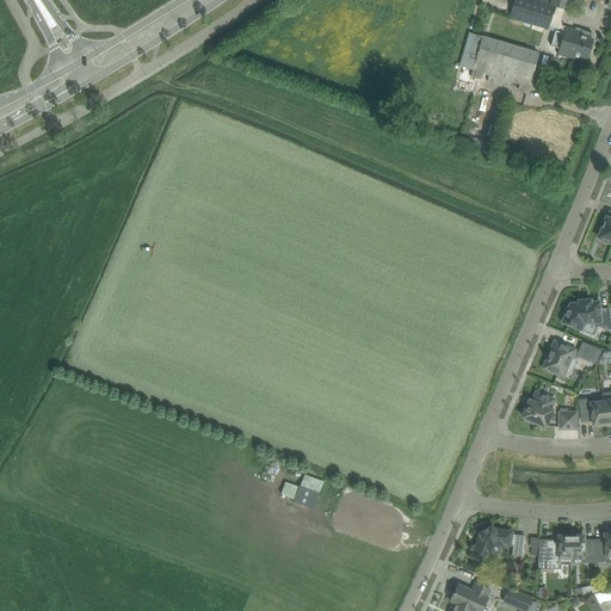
[(555,6),(535,0),(516,0),(511,18),(548,30),(548,29),(555,6)]
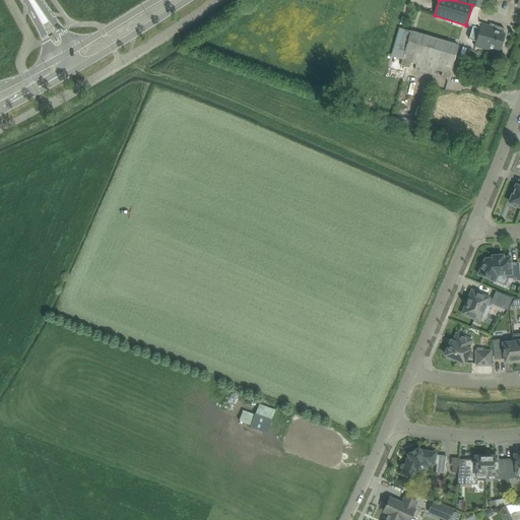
[(490,25),(482,23),(481,28),(480,29),(492,33),(486,49),(499,53),(503,42),(505,34),(503,33),(504,27),(496,25),(497,24),(491,23),(490,25)]
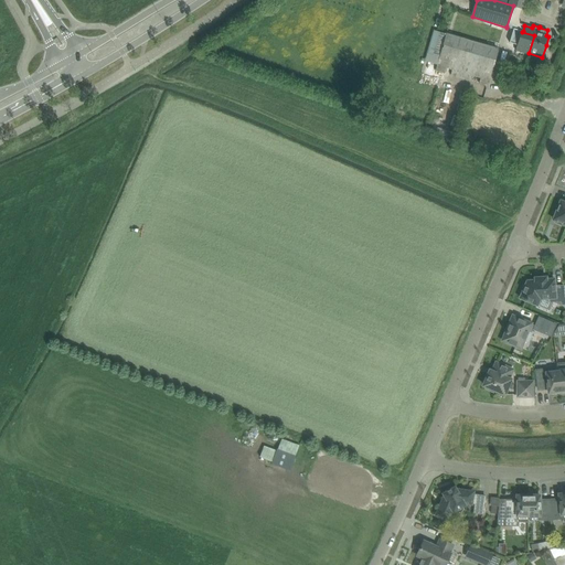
[(514,29),(510,43),(519,45),(518,51),(529,53),(534,35),(522,32),(523,31),(514,29)]
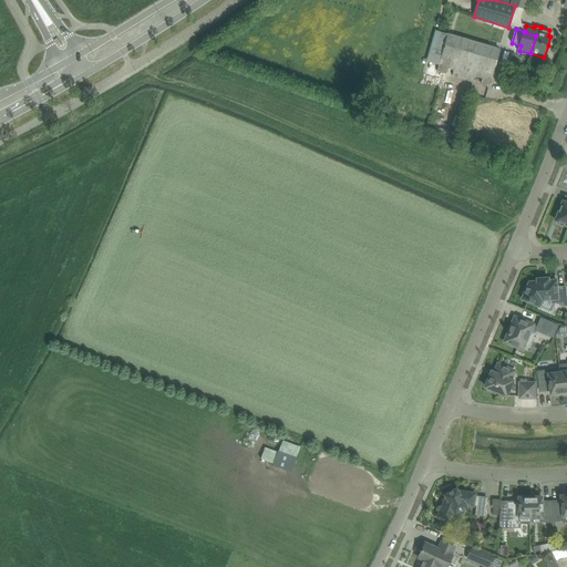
[(437,31),(430,60),(440,63),(437,71),(446,73),(447,69),(453,70),(452,75),(472,81),(474,76),(482,79),(481,83),(490,85),(500,49),(449,34),(437,31)]
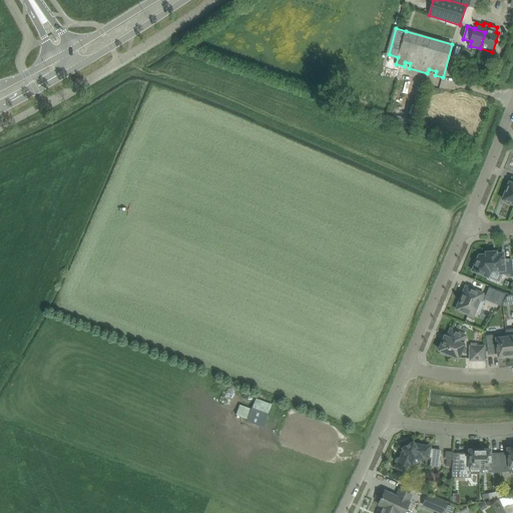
[(512,183),(509,182),(503,198),(505,199),(504,201),(512,204),(512,202),(512,183)]
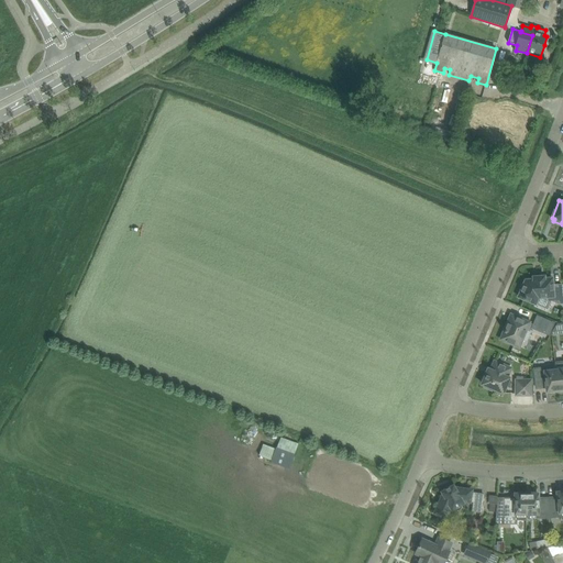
[(552,278),(544,278),(544,276),(533,277),(533,279),(526,280),(525,284),(522,284),(519,291),(520,293),(519,296),(536,304),(538,297),(551,296),(551,300),(559,304),(562,302),(562,301),(562,285),(553,285),(552,278)]
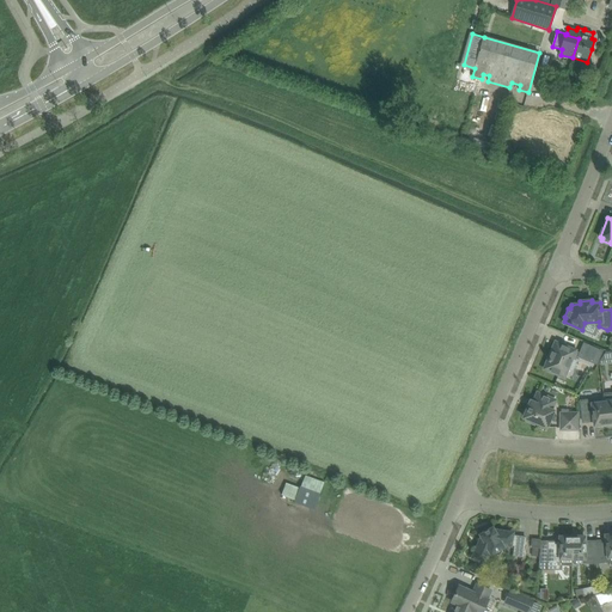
[(597,363),(601,352),(585,344),(581,353),(558,343),(555,350),(552,350),(548,361),(549,361),(546,367),(548,367),(546,369),(564,377),(569,367),(573,357),(579,360),(580,356),(597,363)]
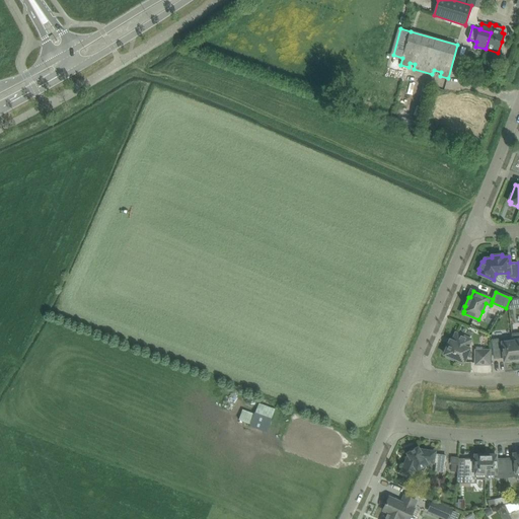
[(518,295),(513,296),(509,305),(509,307),(518,305),(518,295)]
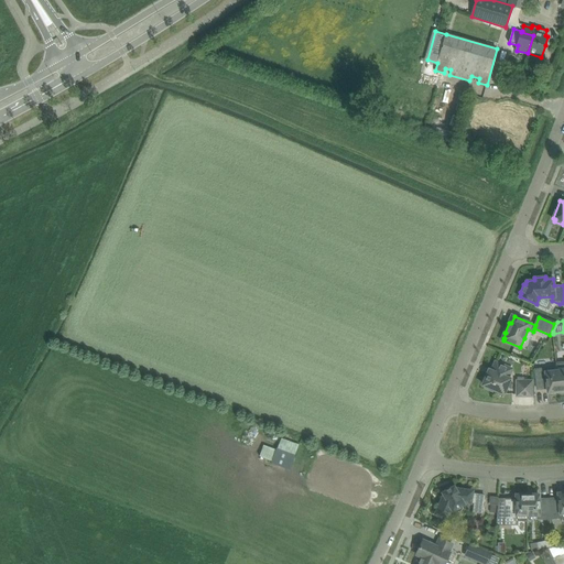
[(511,369),(506,366),(496,361),(491,370),(489,369),(488,372),(486,372),(483,380),(485,381),(483,384),(486,386),(485,388),(492,391),(494,389),(503,393),(510,378),(508,378),(511,369)]
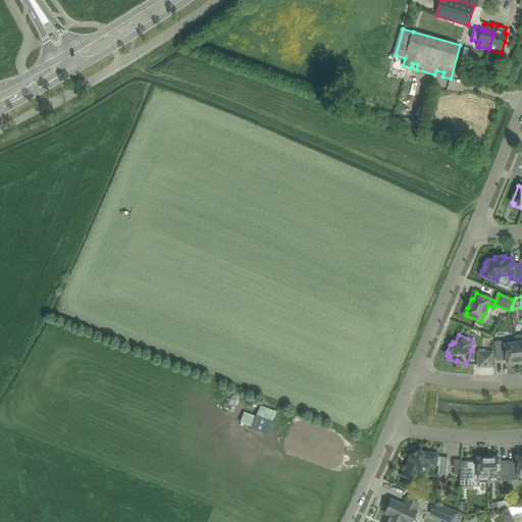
[(518,363),(516,343),(506,344),(506,341),(496,342),(498,360),(507,359),(507,363),(512,362),(512,363),(518,363)]
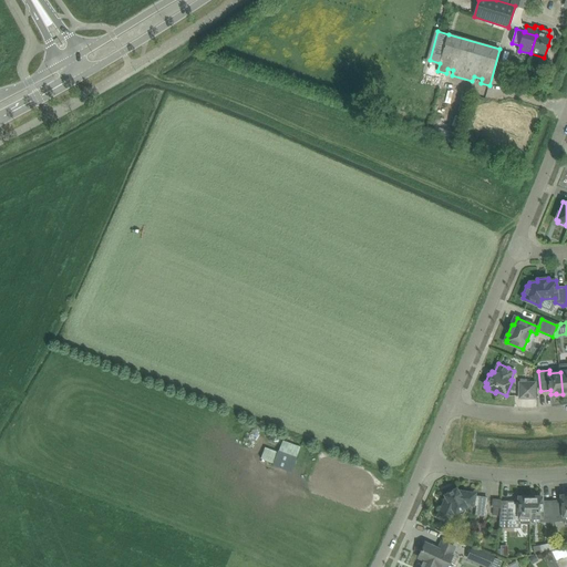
[(535,397),(535,385),(535,383),(519,383),(519,397),(535,397)]
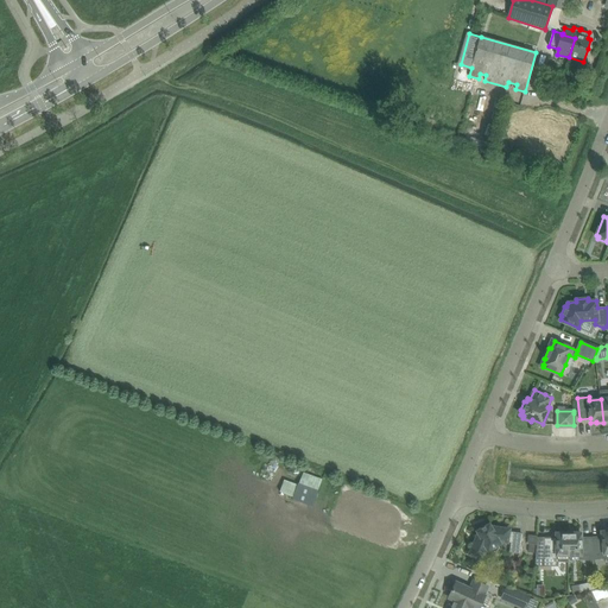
[(312,505),(318,488),(299,481),(292,498),(312,505)]
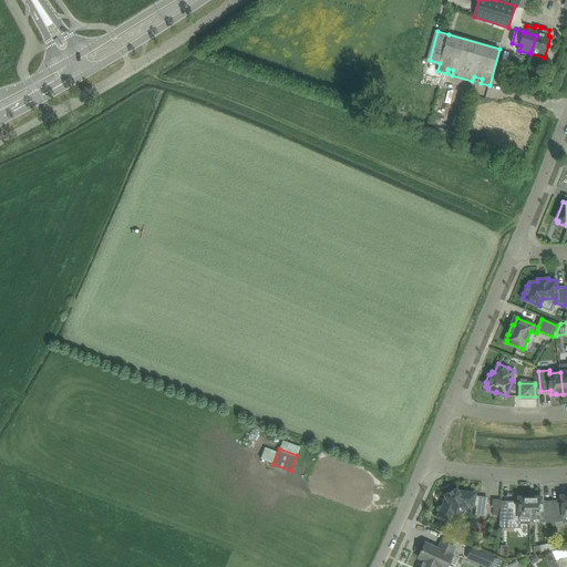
[(484,515),(487,497),(475,496),(475,494),(460,491),(459,492),(456,490),(445,495),(447,498),(445,498),(439,516),(450,522),(453,512),(455,511),(456,512),(457,513),(459,513),(460,513),(461,513),(462,513),(463,512),(464,512),(464,511),(465,509),(465,508),(465,507),(465,506),(464,505),(466,504),(473,505),(473,504),(477,505),(476,514),(484,515)]
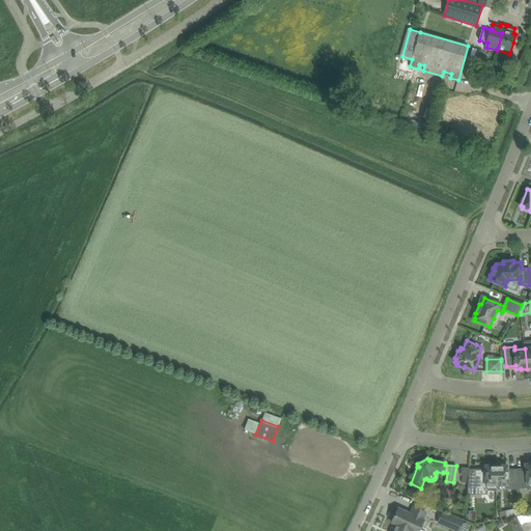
[(526,469),(516,470),(518,487),(529,486),(529,483),(530,482),(530,462),(530,463),(530,464),(525,465),(526,469)]
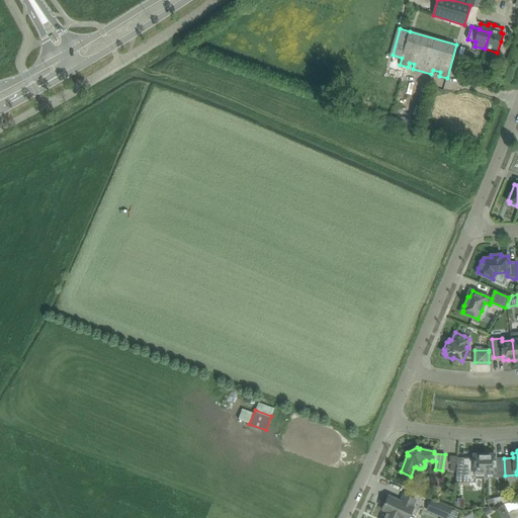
[(485,472),(485,453),(479,453),(479,454),(473,454),(473,458),(458,458),(456,482),(475,482),(475,478),(485,478),(485,472)]
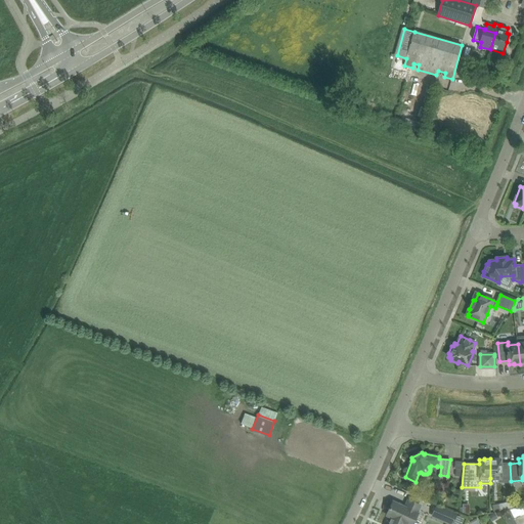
[(511,481),(510,464),(500,464),(500,460),(496,460),(496,459),(490,459),(490,478),(499,478),(499,481),(511,481)]
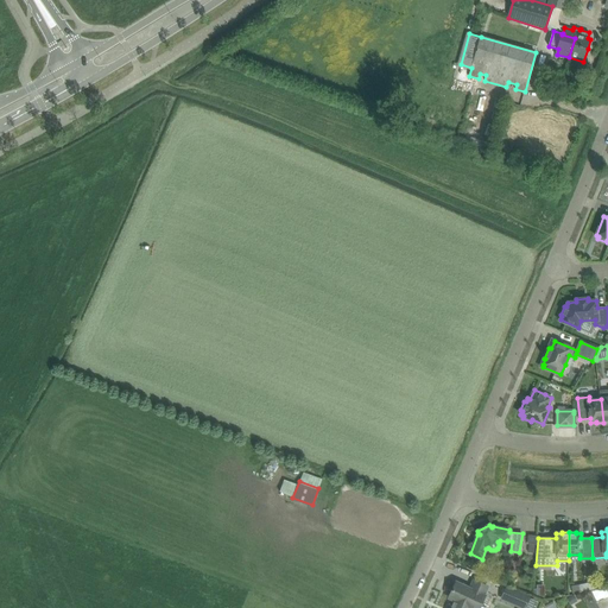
[(479,607),(485,595),(483,595),(487,587),(474,581),(470,589),(456,582),(449,597),(454,599),(450,607),(479,607)]
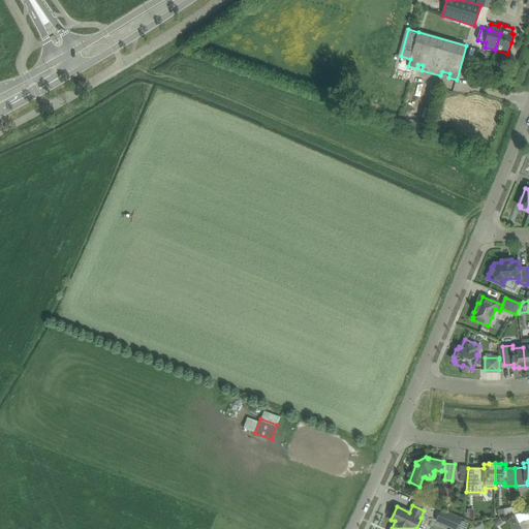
[(466,528),(469,523),(460,519),(441,510),(437,521),(457,528),(466,528)]
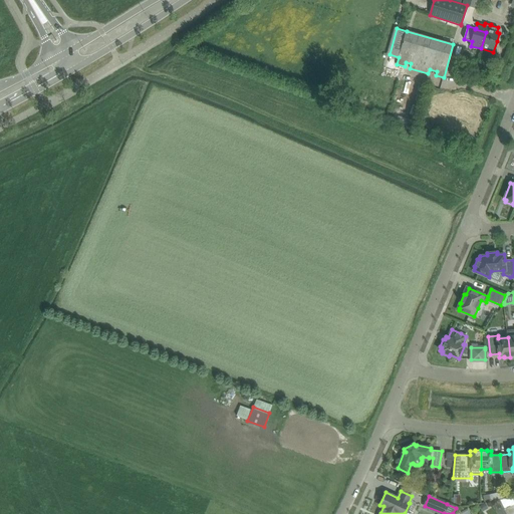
[(451,497),(451,504),(459,508),(460,500),(456,500),(456,498),(451,497)]
